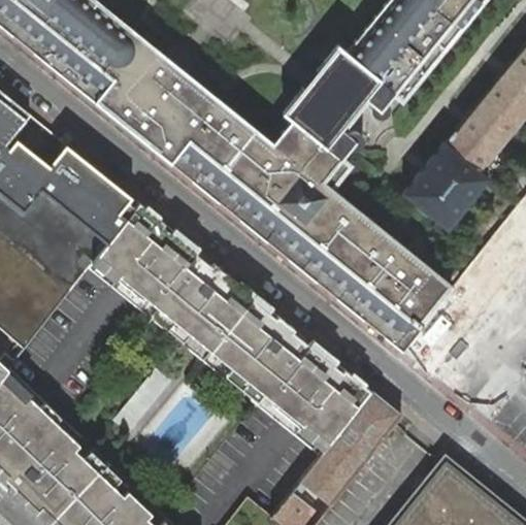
[(0,0),(0,25),(394,343),(405,353),(456,290),(329,189),(350,165),(341,159),(350,150),(353,152),(358,152),(362,150),(364,146),(365,142),(363,137),(360,134),(356,133),(352,134),(348,137),(339,129),(351,113),(364,98),(373,105),(373,109),(374,112),(377,116),(381,118),(385,117),(388,116),(391,112),(392,108),(389,101),(396,92),(404,98),(478,0),(391,0),(348,54),(340,47),(328,62),(327,62),(326,63),(311,80),(296,99),(297,100),(286,115),(293,122),(274,144),(178,66),(96,0),(0,0)]
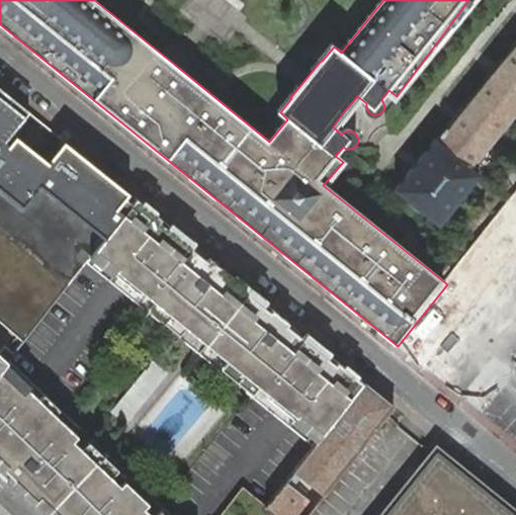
[(515,46),(418,167),(397,192),(440,228),(482,177),(474,170),(515,118),(515,46)]
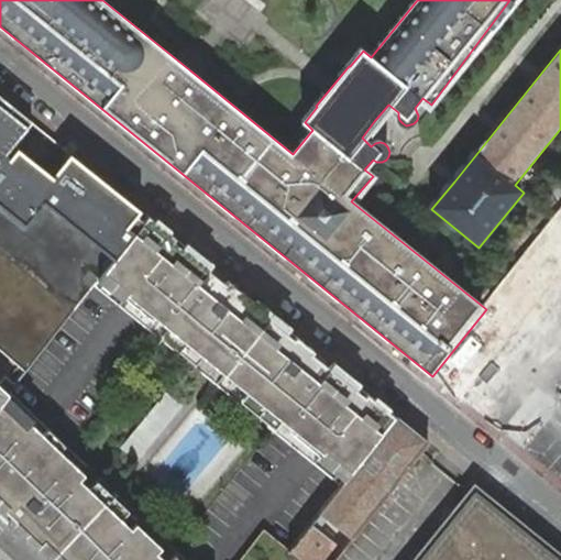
[(0,166),(15,147),(34,123),(0,95),(0,166)]
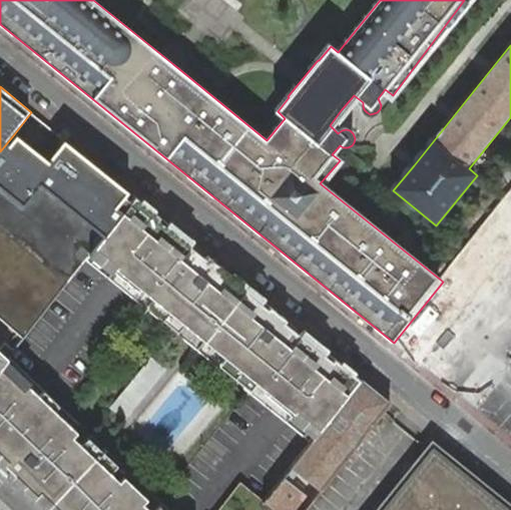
[(37,120),(29,136),(48,146),(57,130),(37,120)]
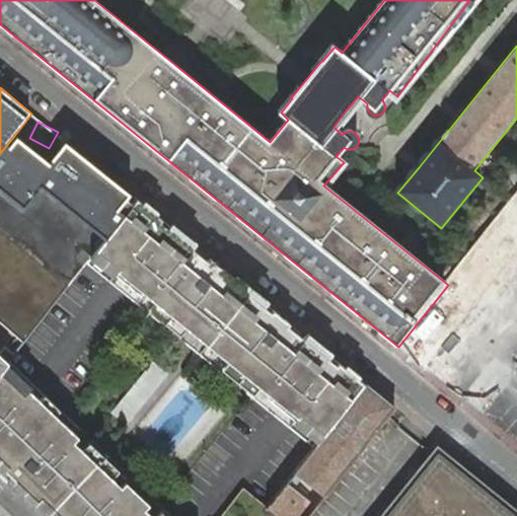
[(48,162),(14,136),(0,153),(0,375),(10,363),(88,264),(138,200),(94,165),(64,141),(48,162)]
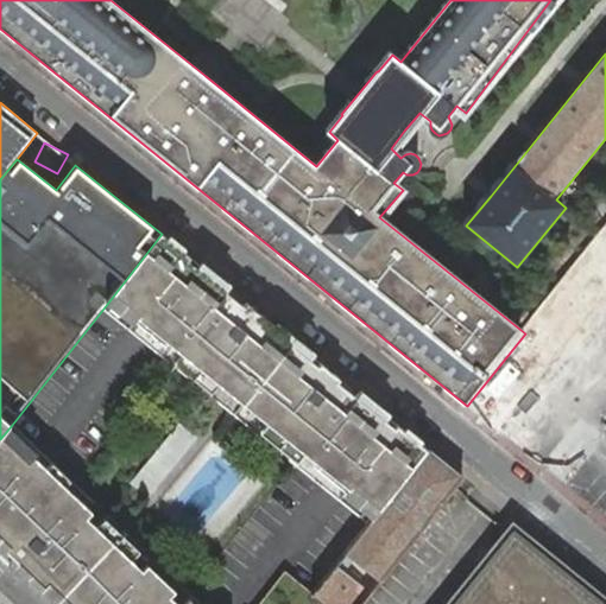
[(162,234),(103,309),(371,527),(430,452),(360,395),(357,399),(349,393),(348,392),(347,392),(346,390),(345,390),(341,392),(340,392),(339,393),(338,393),(338,394),(333,390),(341,380),(321,364),(248,305),(240,316),(235,311),(237,311),(237,309),(238,307),(238,305),(238,304),(237,303),(235,300),(234,299),(227,293),(231,290),(225,285),(223,285),(162,234)]
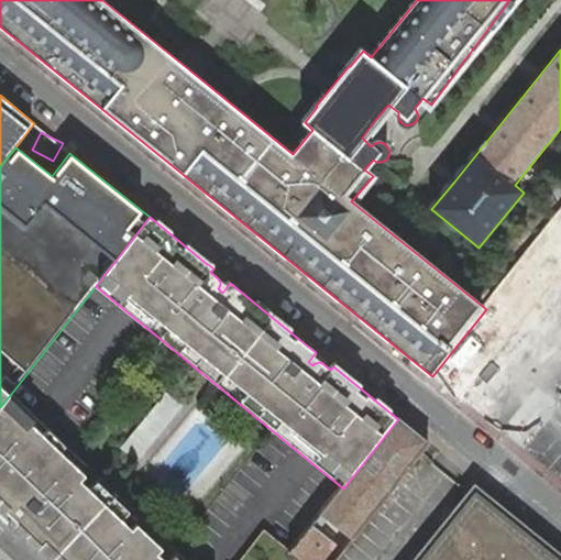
[(560,273),(479,375),(486,402),(560,460),(560,273)]
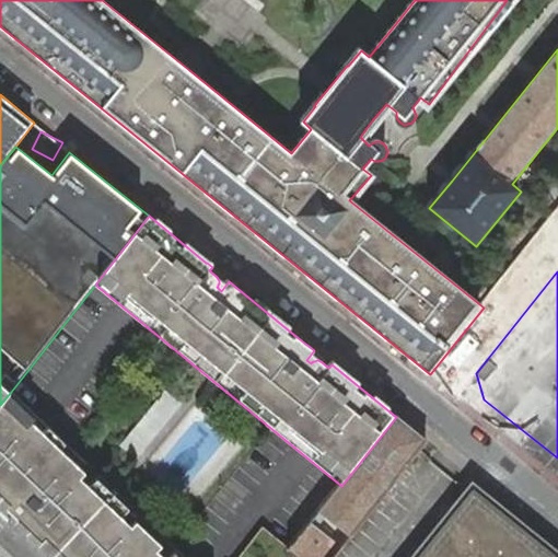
[(185,556),(11,392),(0,405),(0,501),(58,556),(185,556)]
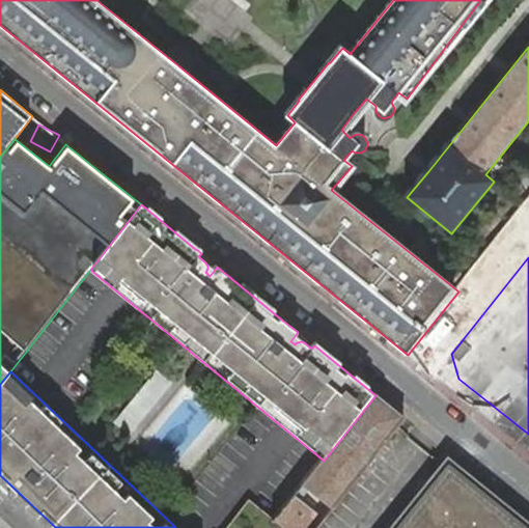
[(159,374),(118,422),(132,434),(172,386),(159,374)]
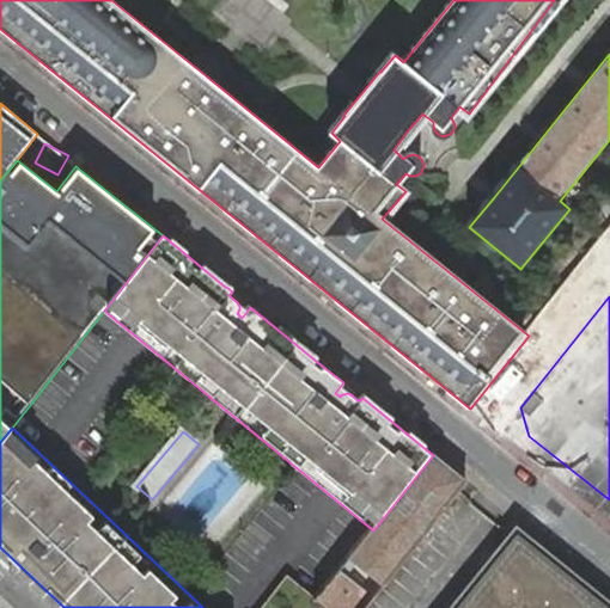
[(317,601),(325,607),(367,607),(467,483),(433,455),(373,530),(317,601)]
